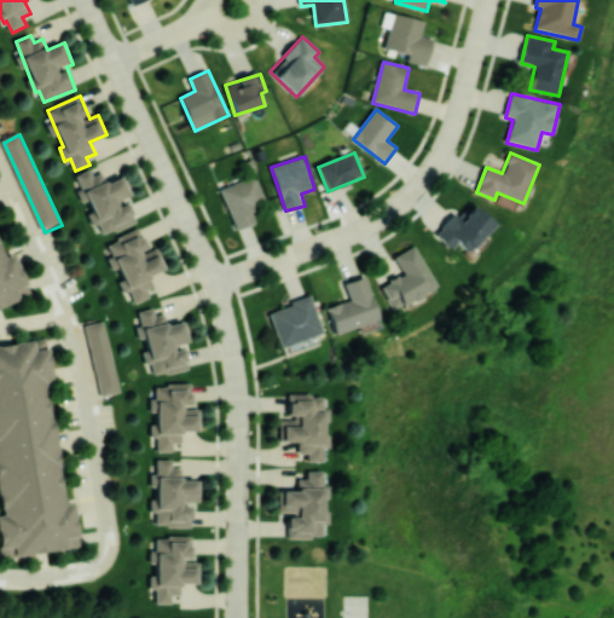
[(77,175),(94,213),(90,215),(94,227),(100,225),(105,236),(137,223),(127,200),(134,197),(126,177),(108,184),(104,173),(94,177),(92,169),(77,175)]
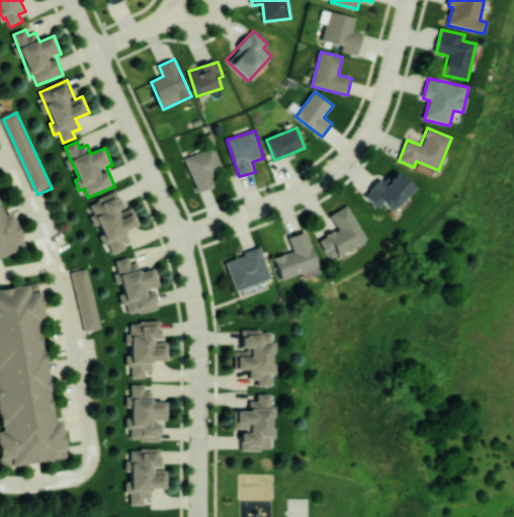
[(212,173),(224,169),(215,147),(186,159),(199,192),(218,185),(212,173)]
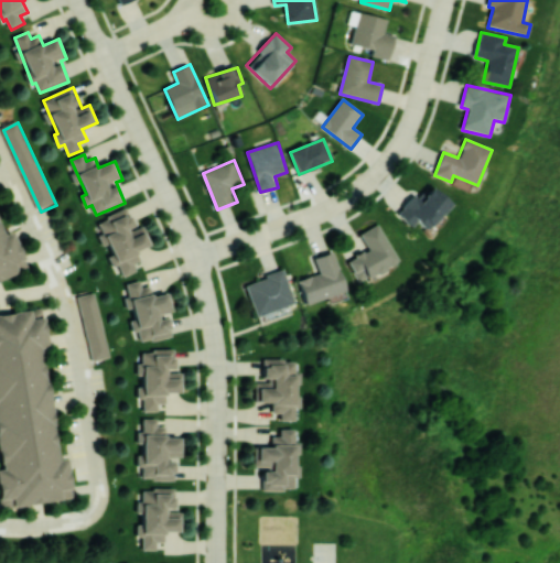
[(416,195),(398,214),(412,228),(418,222),(428,230),(451,205),(432,187),(420,201),(416,195)]
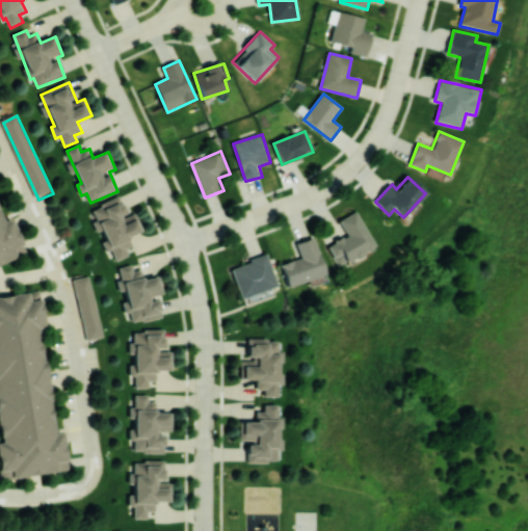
[(93,209),(110,253),(112,251),(117,262),(130,257),(127,249),(134,246),(130,236),(143,231),(137,213),(129,216),(122,197),(93,209)]
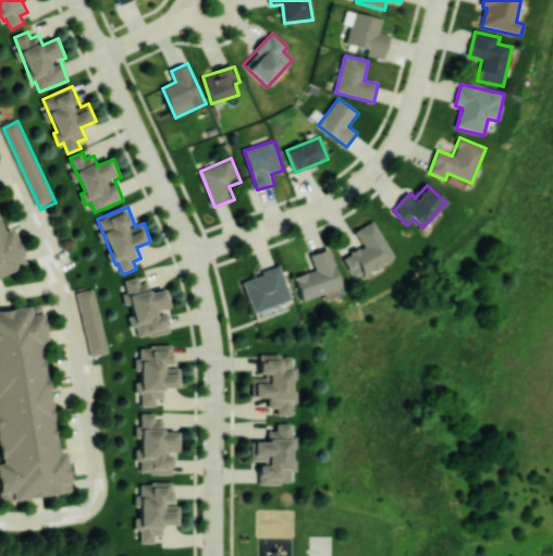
[(356,231),(364,247),(344,257),(355,280),(394,260),(375,222),(356,231)]
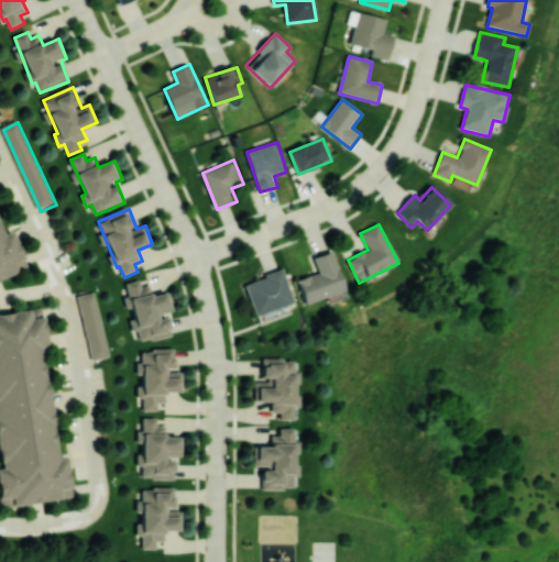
[(0,281),(30,271),(14,231),(2,235),(0,228),(0,281)]
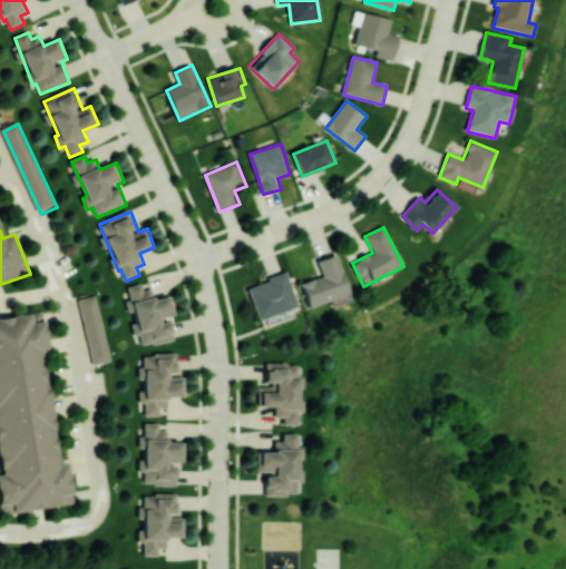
[(310,307),(350,296),(339,255),(319,261),(323,277),(303,283),(310,307)]
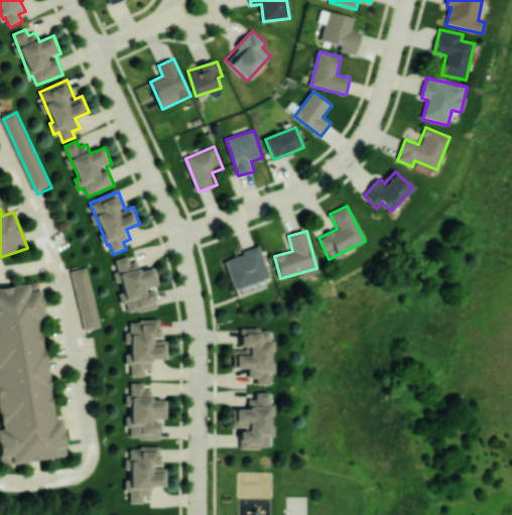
[(235,290),(225,262),(244,255),(243,253),(258,247),(269,277),(235,290)]
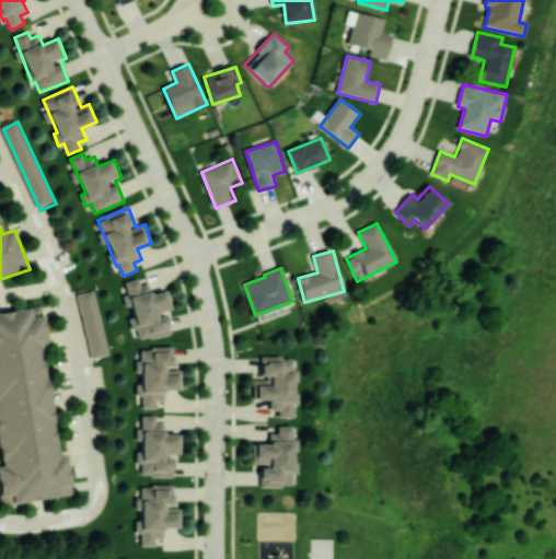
[(171,335),(166,314),(174,312),(170,291),(153,294),(151,284),(142,287),(140,279),(127,282),(129,295),(125,297),(128,309),(132,307),(136,318),(130,319),(132,332),(138,330),(140,340),(171,335)]
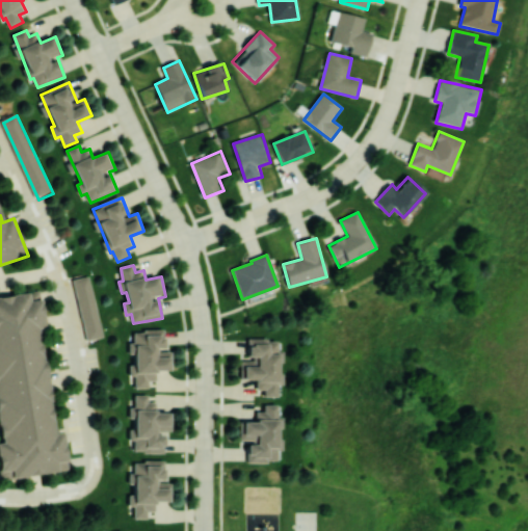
[(106,339),(89,343),(75,283),(93,279),(106,339)]
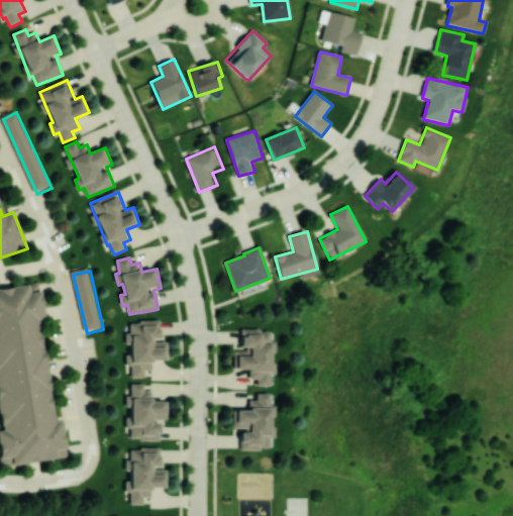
[(68,458),(63,421),(56,422),(38,285),(0,289),(0,428),(0,431),(0,430),(0,452),(2,467),(68,458)]
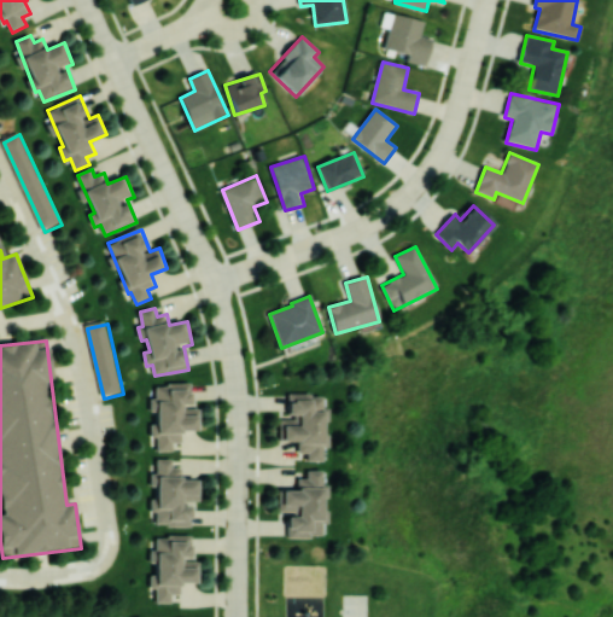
[(202,431),(200,408),(192,408),(191,384),(157,385),(157,399),(151,399),(152,413),(157,413),(157,425),(152,425),(152,438),(158,438),(158,452),(174,452),(174,443),(184,443),(182,431),(202,431)]
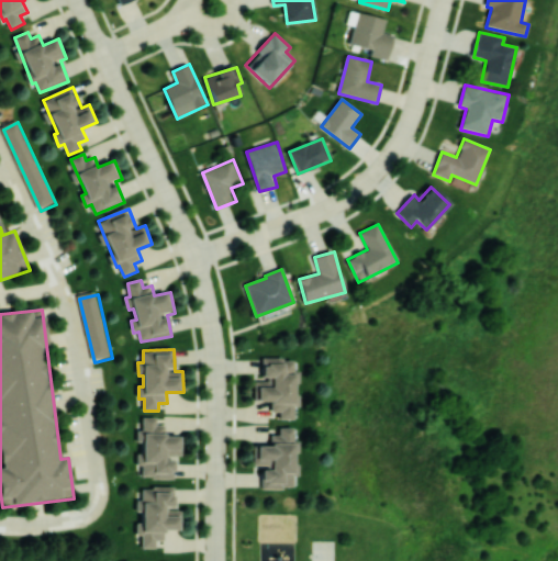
[(299,419),(299,394),(294,394),(294,383),(300,383),(300,371),(296,371),(296,359),(263,359),(263,382),(257,382),(257,402),(271,402),(271,413),(280,413),(280,419),(299,419)]
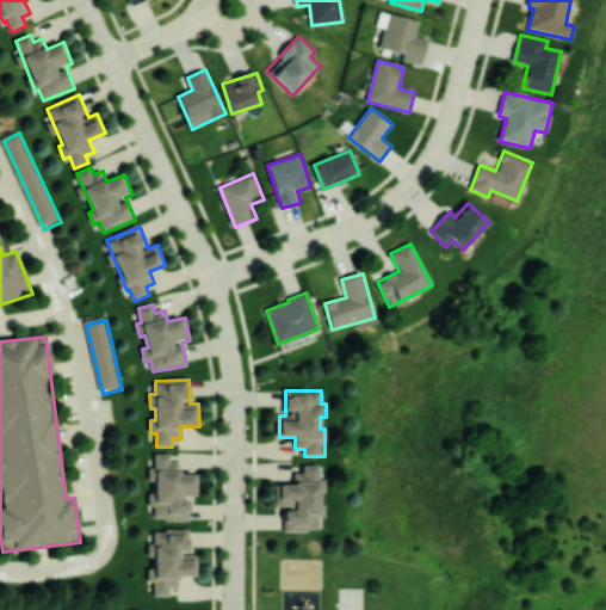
[(190,521),(190,499),(197,499),(197,475),(181,474),(181,463),(172,463),(172,455),(156,455),(156,468),(150,468),(150,482),(155,482),(155,494),(150,494),(150,507),(155,507),(155,521),(190,521)]
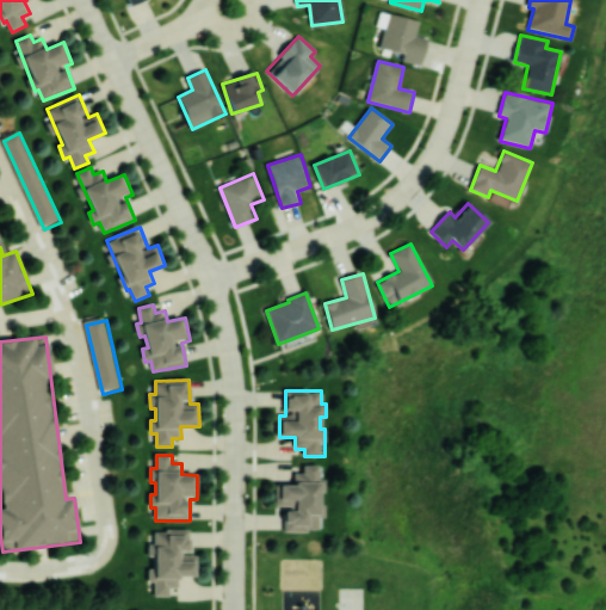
[(285,533),(320,531),(319,518),(325,518),(325,505),(320,505),(320,493),(325,493),(325,466),(304,467),(304,474),(295,474),(296,485),(277,486),(277,509),(284,509),(285,533)]
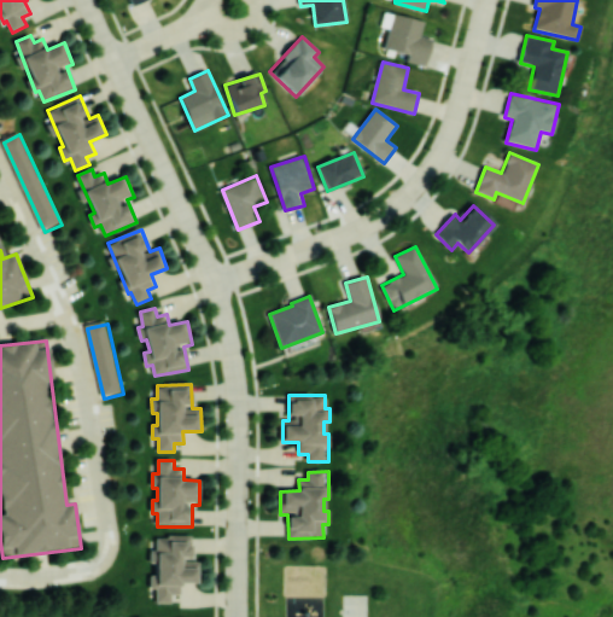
[(192,536),(157,537),(157,549),(151,549),(152,565),(156,564),(157,576),(151,576),(152,591),(157,591),(157,604),(173,603),(173,595),(182,595),(182,583),(200,582),(200,560),(193,560),(192,536)]
